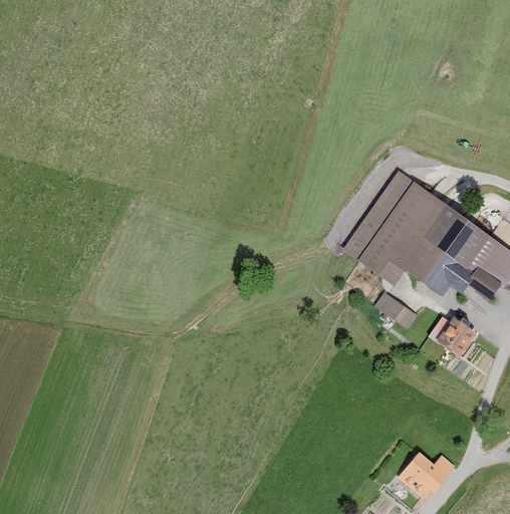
[(492,236),(397,172),(343,249),(359,260),(344,281),(364,294),(390,258),(441,293),(448,284),(463,294),(469,286),(477,274),(470,269),(492,236)]
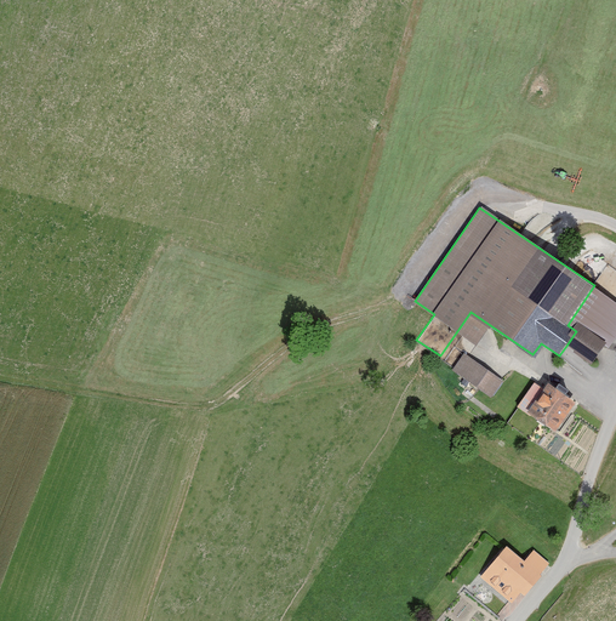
[(580,325),(576,331),(566,346),(591,363),(605,343),(580,325)]
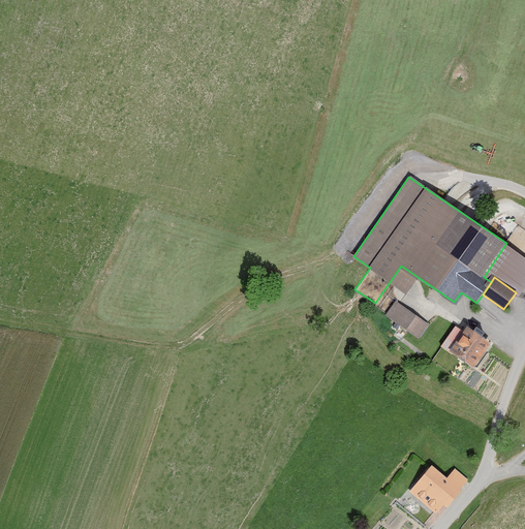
[(393,299),(382,314),(415,337),(426,322),(393,299)]
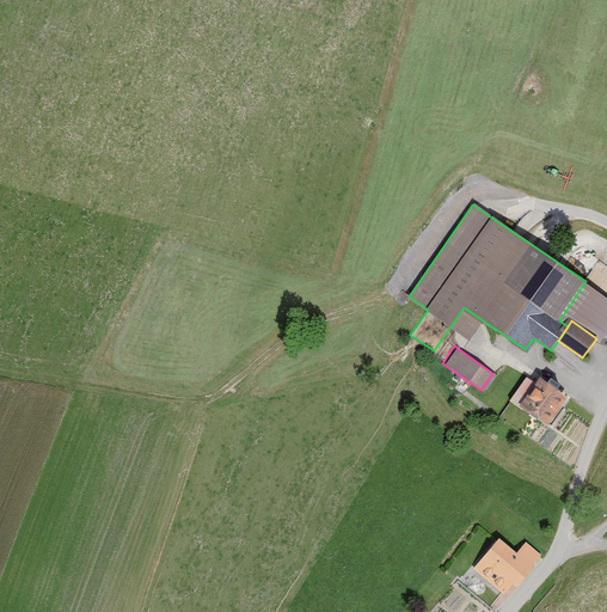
[(541,378),(521,407),(547,424),(568,397),(541,378)]
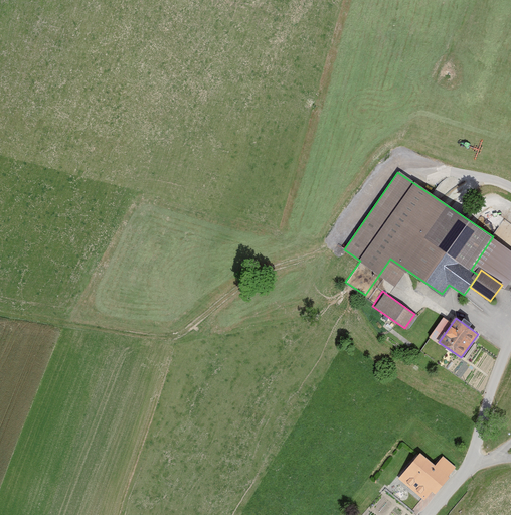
[(419,452),(399,477),(421,494),(428,487),(435,493),(455,467),(440,455),(434,462),(419,452)]
